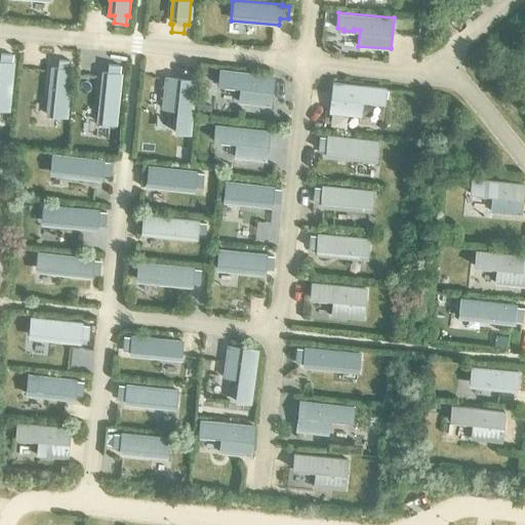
[(0,59),(0,109),(9,111),(14,62),(12,62),(13,54),(1,53),(1,61),(0,59)]
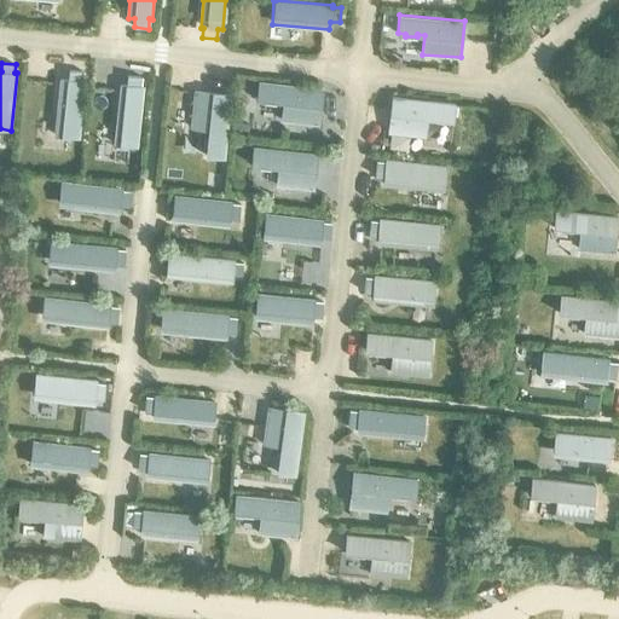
[(55,137),(79,138),(85,80),(82,80),(84,71),(69,69),(68,77),(61,77),(55,137)]
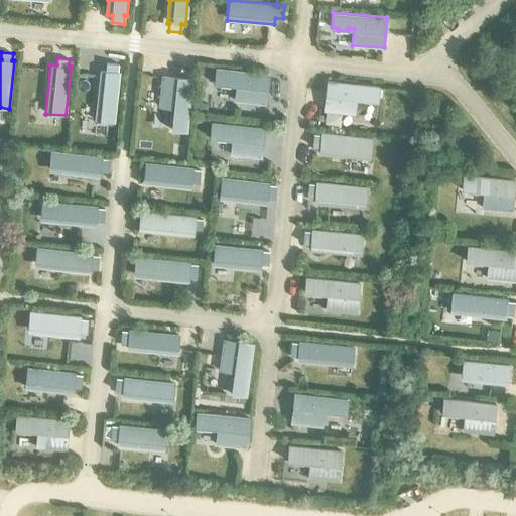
[(95,121),(115,122),(119,71),(117,71),(118,63),(106,61),(105,69),(100,69),(95,121)]
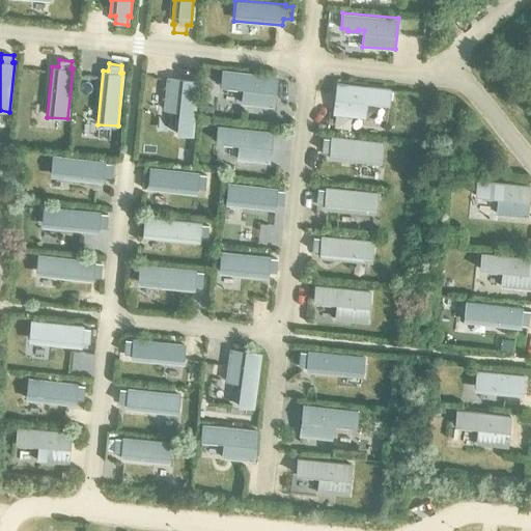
[(274,106),(277,76),(221,68),(220,84),(227,85),(226,87),(236,87),(238,85),(243,86),(241,103),(274,106)]
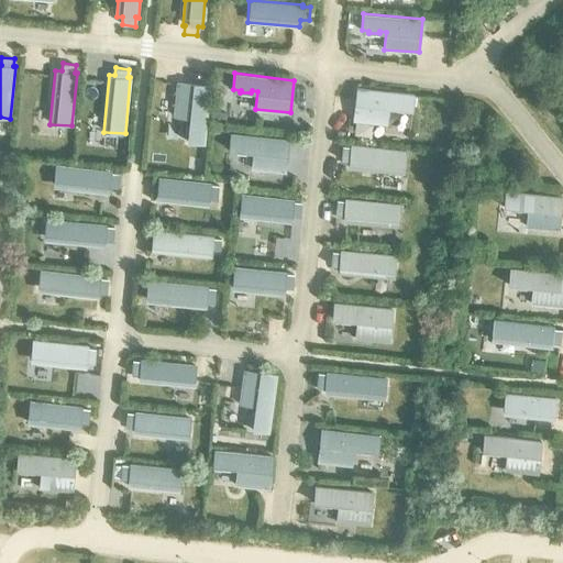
[(188,140),(203,142),(209,85),(177,81),(174,114),(190,117),(189,123),(187,123),(186,133),(189,133),(188,140)]
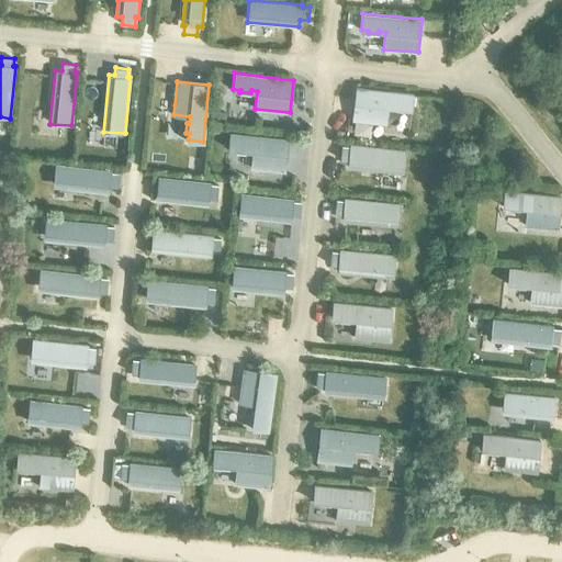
[(414,93),(356,87),(352,121),(386,124),(389,110),(392,111),(392,112),(405,114),(405,112),(412,113),(414,93)]
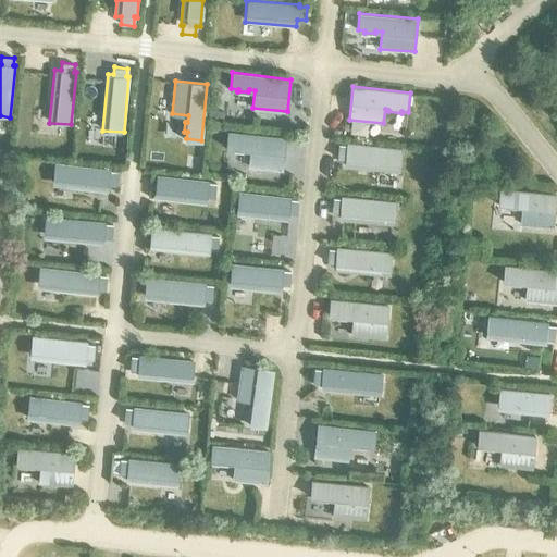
[(284,136),(227,131),(226,148),(233,148),(233,151),(244,152),(244,150),(249,150),(248,165),(282,169),(284,136)]
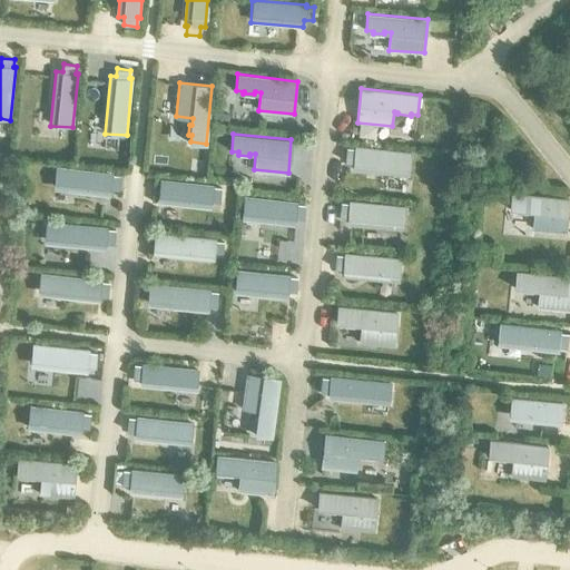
[(354,170),(410,176),(412,151),(356,146),(356,151),(347,150),(346,163),(354,164),(354,170)]
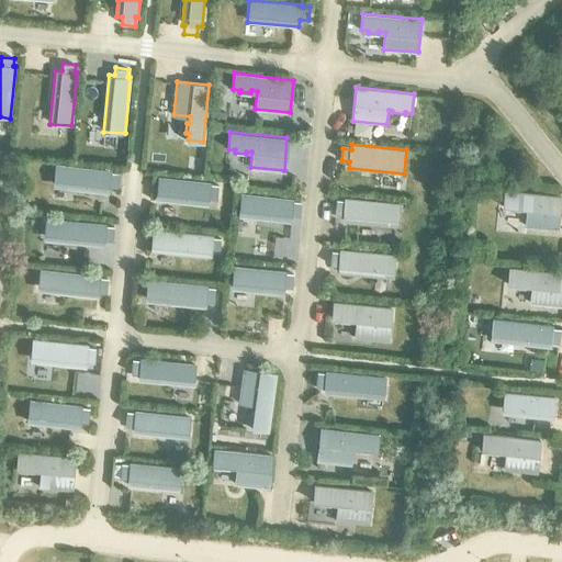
[(55,164),(53,187),(108,193),(108,187),(116,187),(117,173),(109,173),(109,170),(55,164)]
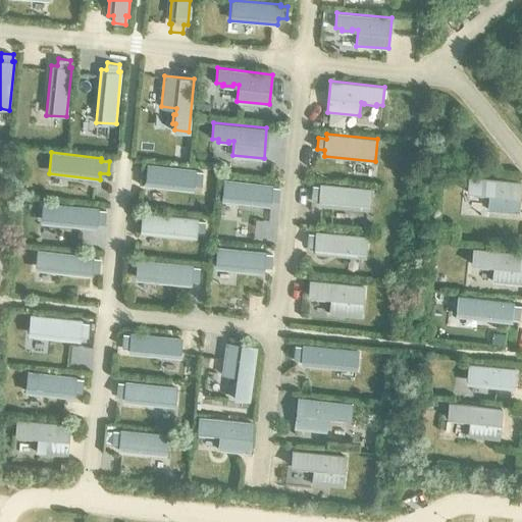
[(147,165),(145,186),(193,190),(194,185),(201,185),(202,172),(195,172),(196,169),(147,165)]
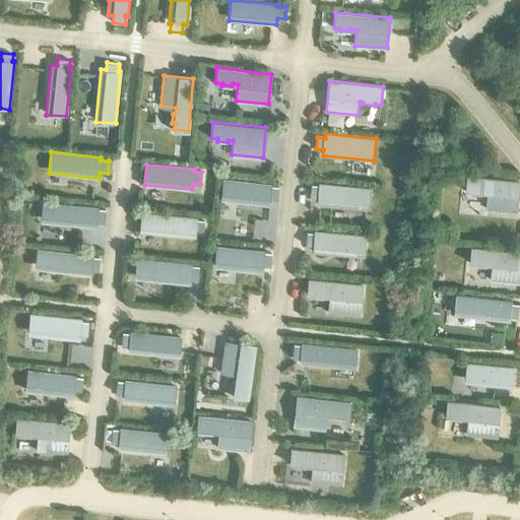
[(519,185),(519,181),(466,176),(464,192),(471,193),(471,195),(481,196),(481,194),(486,195),(484,208),(517,212),(519,185)]
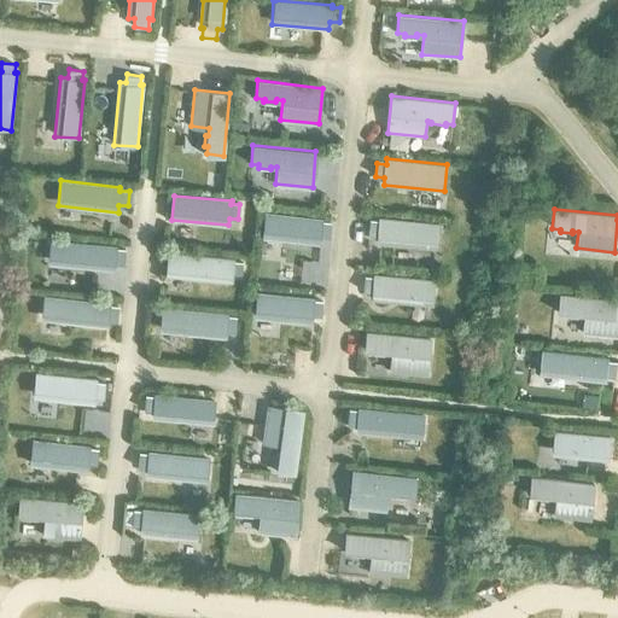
[(264,213),(262,238),(320,244),(321,237),(328,237),(330,222),(322,222),(322,219),(264,213)]
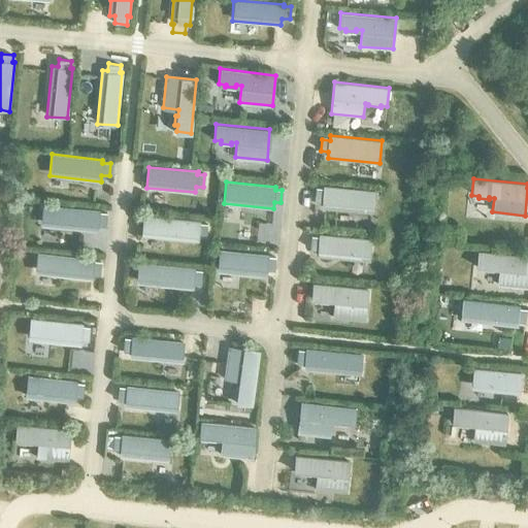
[(323,208),(374,212),(376,191),(325,186),(325,191),(316,190),(316,202),(324,203),(323,208)]
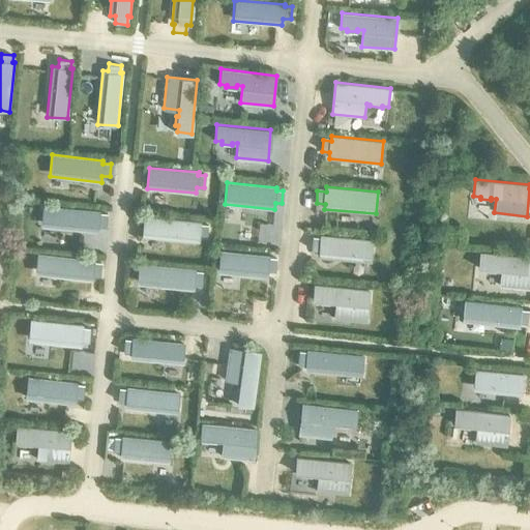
[(43,206),(41,227),(97,231),(97,226),(106,227),(107,214),(98,214),(99,211),(43,206)]
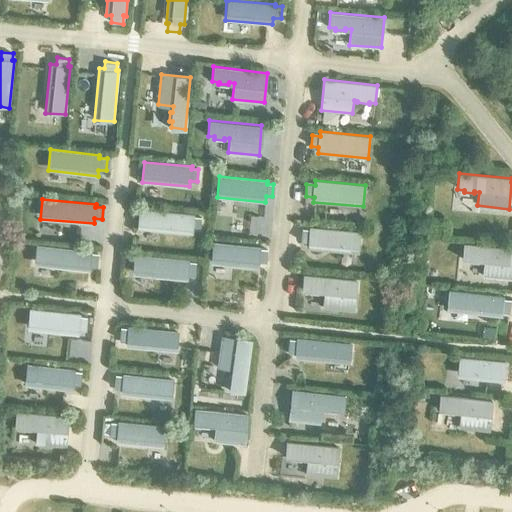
[(138,228),(190,234),(191,230),(199,231),(200,219),(192,218),(192,216),(140,210),(138,228)]
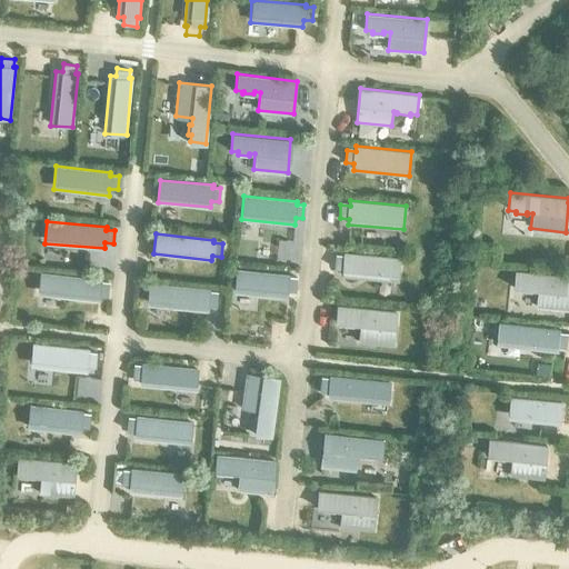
[(343,276),(399,280),(401,257),(346,251),(345,257),(336,256),(335,269),(343,270),(343,276)]
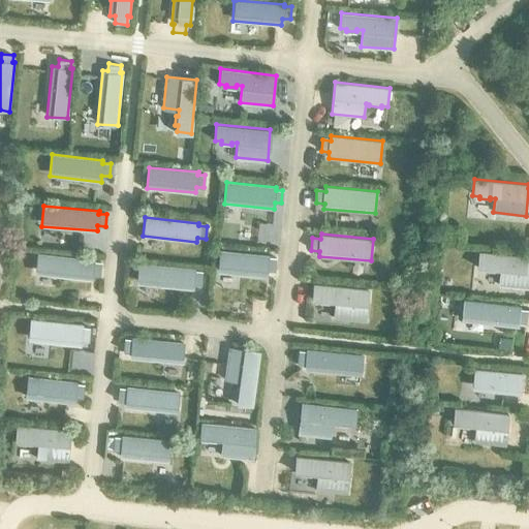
[(220,251),(218,272),(267,277),(268,271),(275,272),(276,259),(269,258),(269,255),(220,251)]
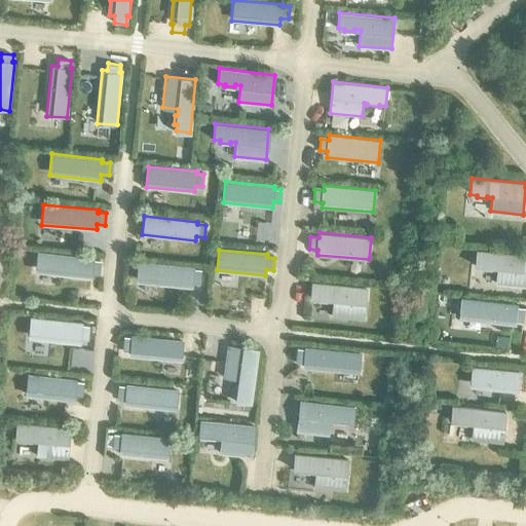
[(525,287),(525,254),(477,250),(475,265),(481,266),(481,269),(491,270),(491,267),(497,267),(495,284),(525,287)]
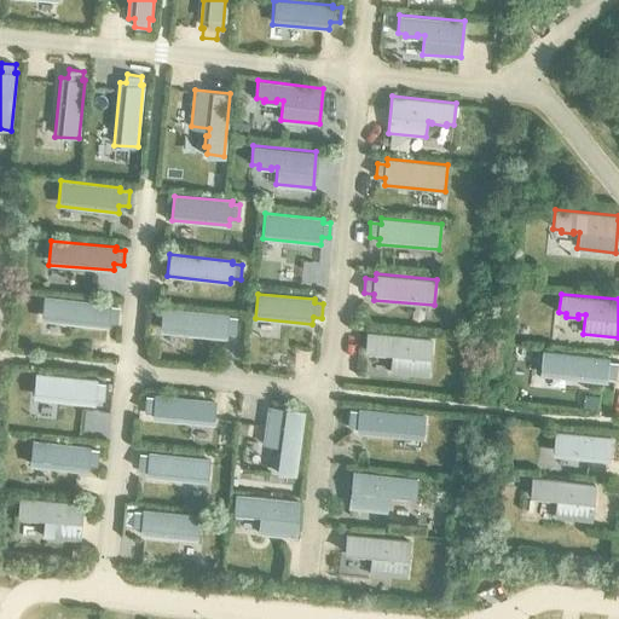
[(42,296),(41,320),(106,327),(106,320),(116,322),(117,307),(108,306),(108,302),(42,296)]
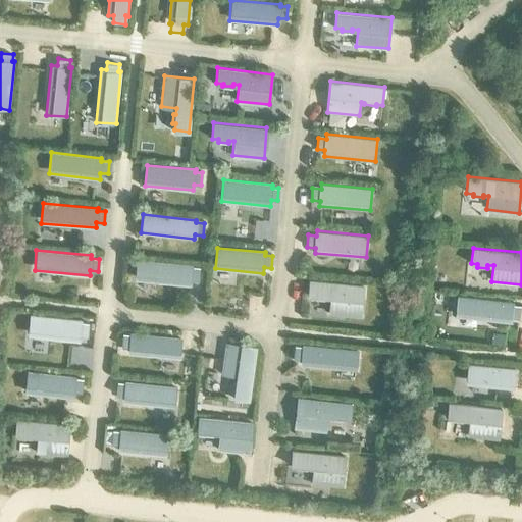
[(192,264),(137,259),(135,279),(191,284),(191,278),(198,279),(199,267),(192,266),(192,264)]
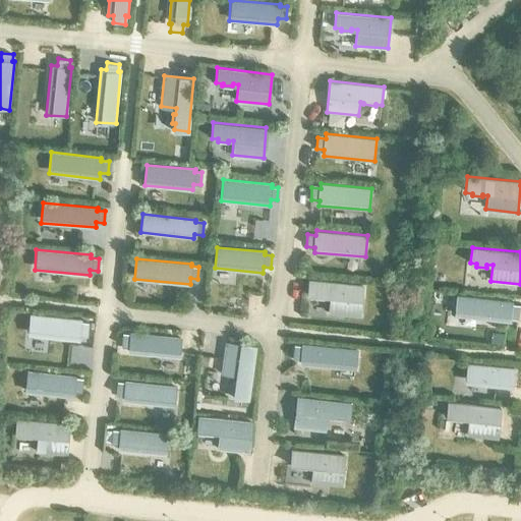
[(363,284),(309,279),(307,295),(313,296),(313,298),(324,299),(324,297),(330,297),(329,311),(360,315),(363,284)]
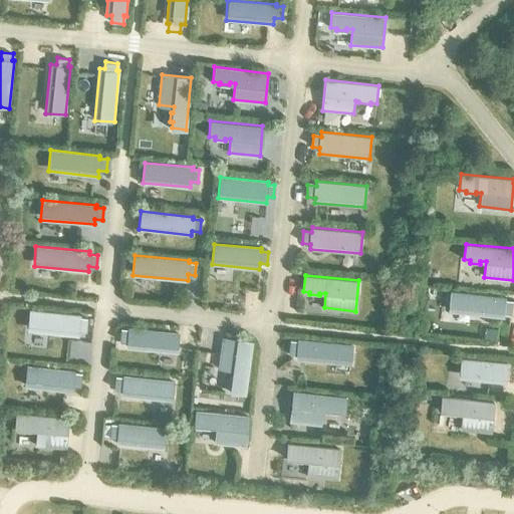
[(451,292),(450,311),(503,317),(504,313),(512,314),(513,302),(505,301),(505,297),(451,292)]
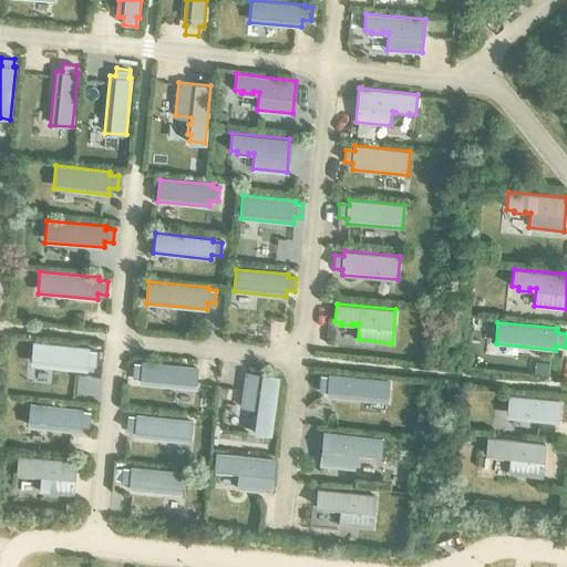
[(32,342),(31,366),(86,370),(86,364),(95,366),(96,352),(88,351),(88,347),(32,342)]
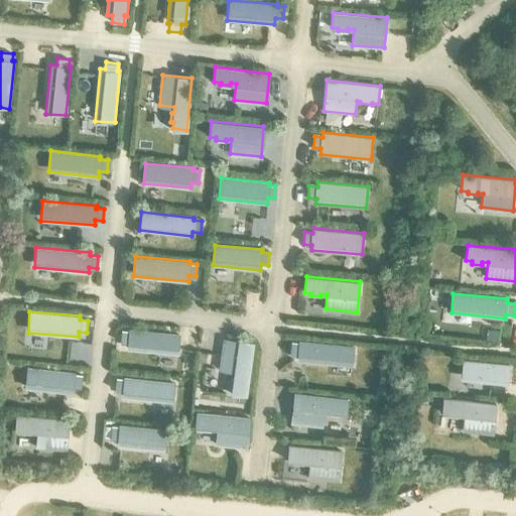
[(178,334),(128,329),(128,332),(122,332),(121,344),(127,344),(126,350),(177,354),(178,334)]
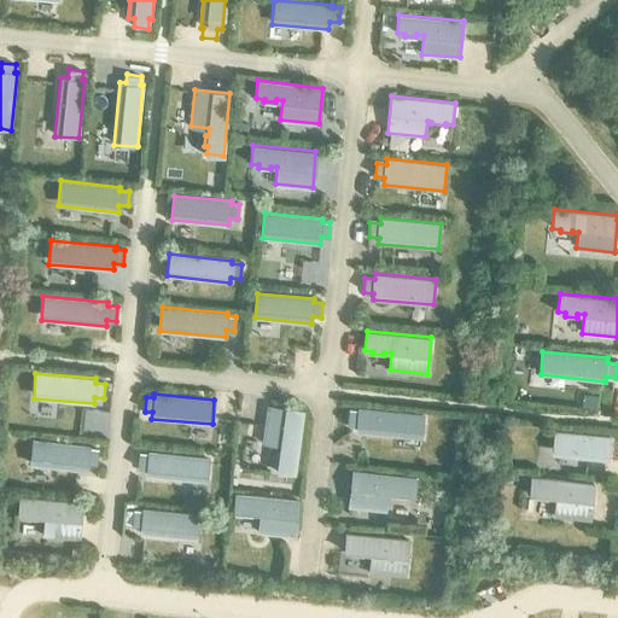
[(304,410),(267,406),(262,443),(280,445),(279,453),(277,453),(275,465),(278,465),(277,470),(296,473),(304,410)]
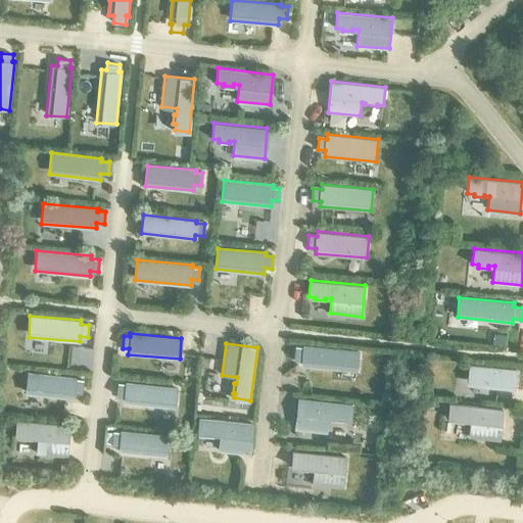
[(302,366),(358,371),(360,350),(304,345),(303,348),(296,347),(295,360),(303,361),(302,366)]
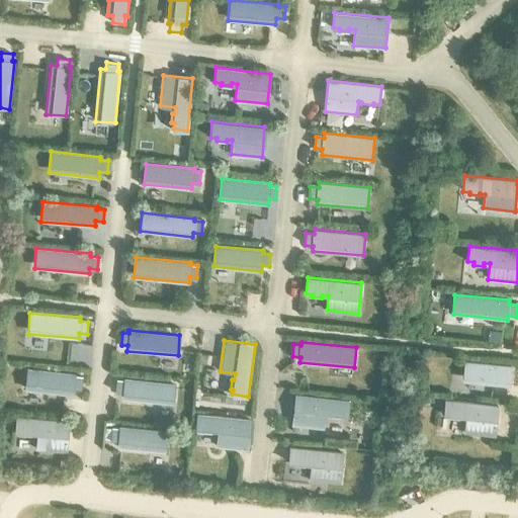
[(513,365),(464,361),(463,381),(511,385),(513,365)]
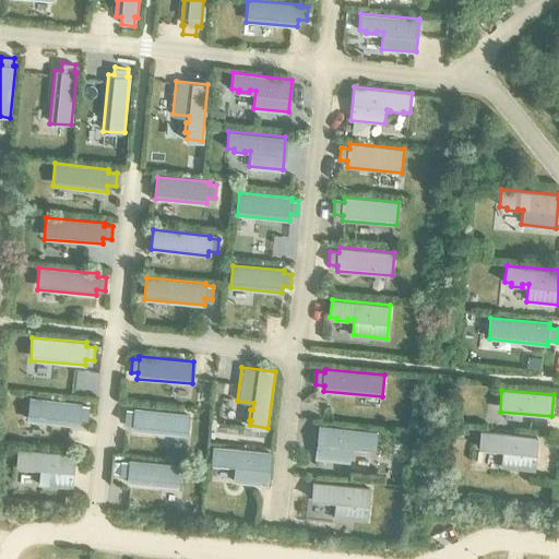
[(28,399),(26,420),(79,426),(80,419),(87,420),(88,407),(80,406),(81,404),(28,399)]
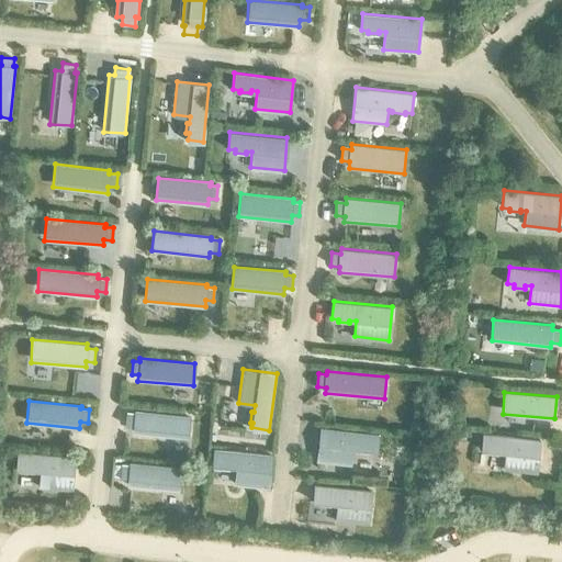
[(134,434),(188,438),(190,416),(135,411),(135,413),(126,413),(125,426),(134,427),(134,434)]
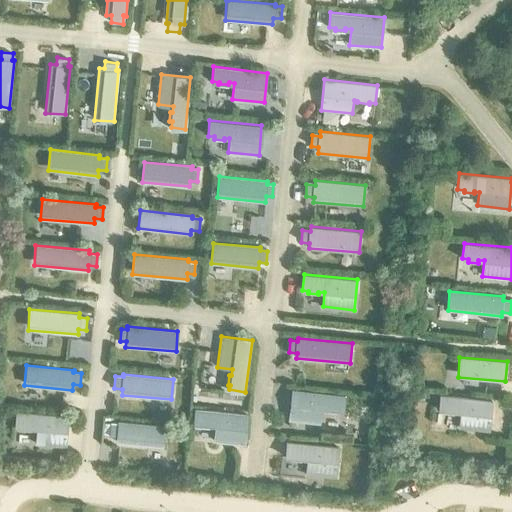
[(345,395),(292,389),(289,419),(320,422),(322,409),(328,409),(327,411),(337,412),(337,411),(343,411),(345,395)]
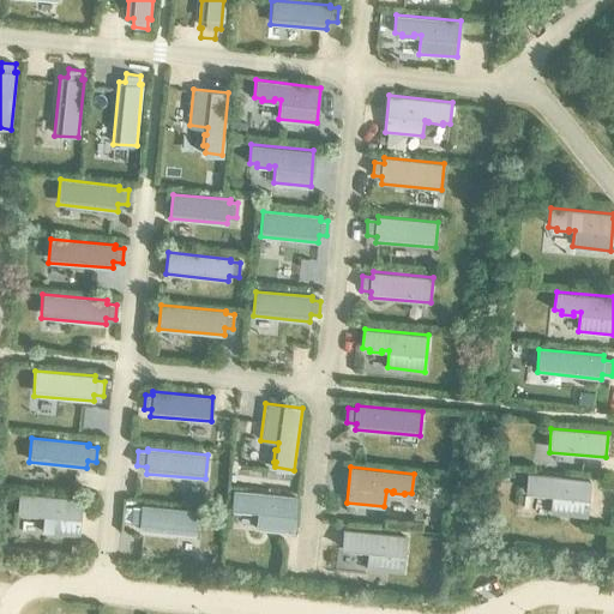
[(590,480),(528,473),(525,493),(534,493),(533,495),(545,497),(545,494),(552,495),(551,513),(587,517),(590,480)]
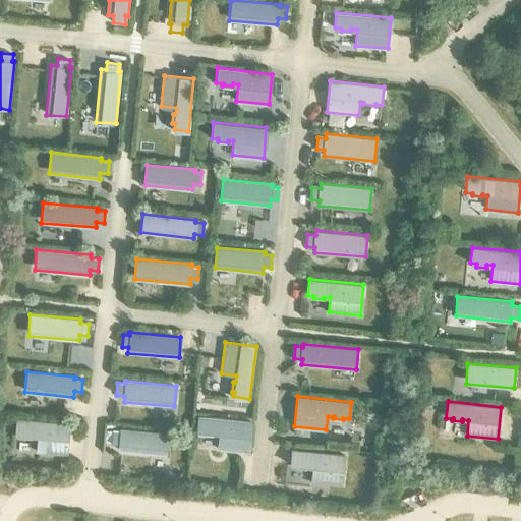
[(249,452),(252,421),(200,415),(198,431),(203,432),(203,435),(213,436),(213,433),(221,435),(219,448),(249,452)]
